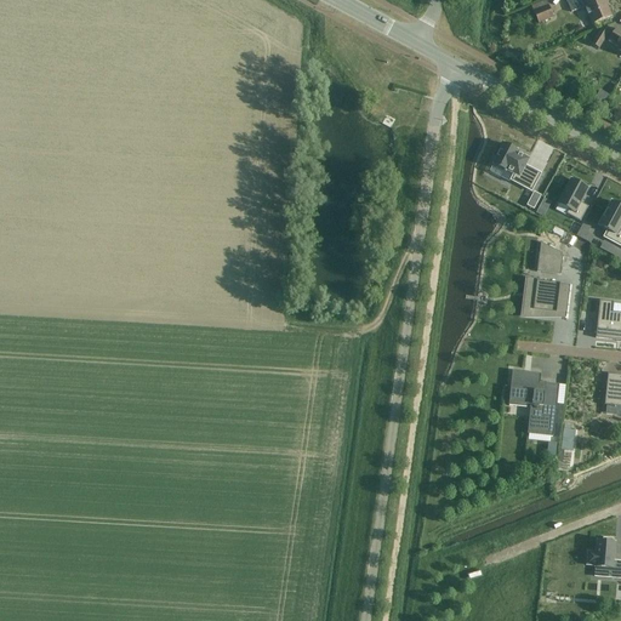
[(565,0),(571,12),(585,7),(592,24),(611,17),(604,0),(565,0)]
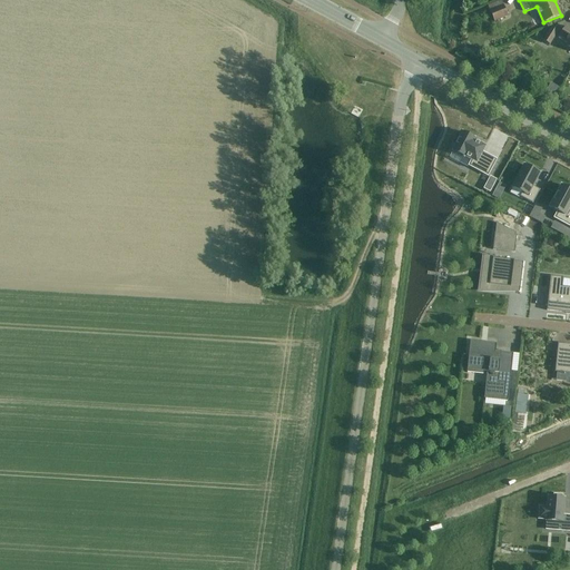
[(503,6),(490,11),(494,21),(508,16),(503,6)]
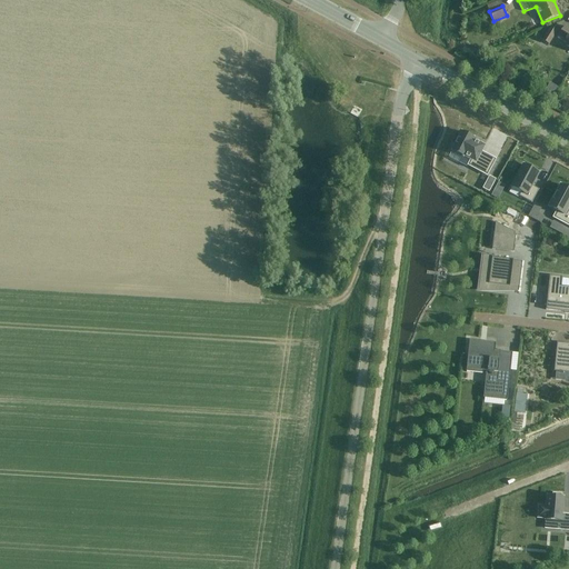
[(567,45),(566,46),(568,48),(568,29),(565,27),(557,39),(567,45)]
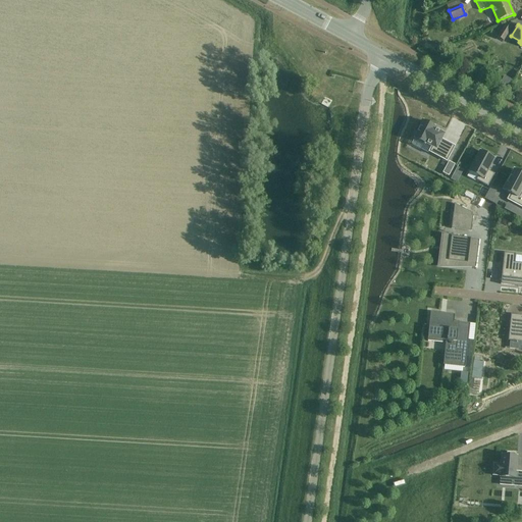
[(505,25),(498,37),(504,41),(511,30),(505,25)]
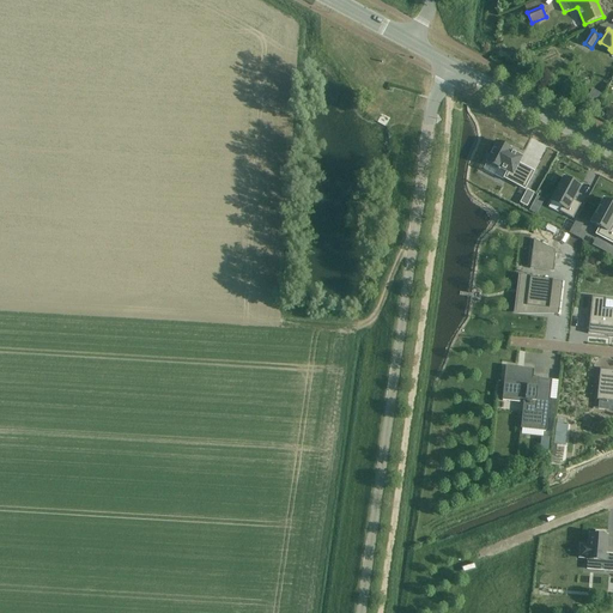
[(602,76),(598,84),(604,87),(608,78),(602,76)]
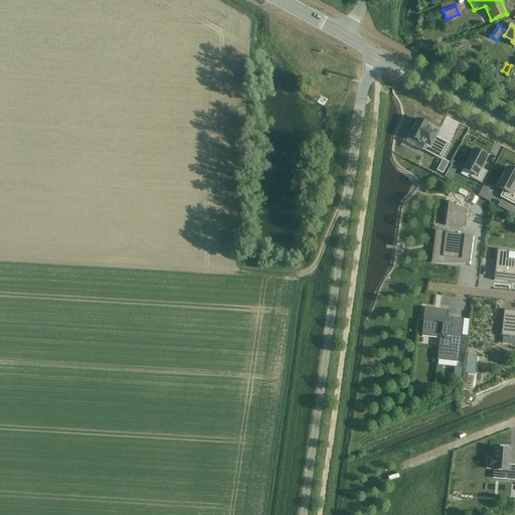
[(497,74),(493,81),(501,87),(505,79),(497,74)]
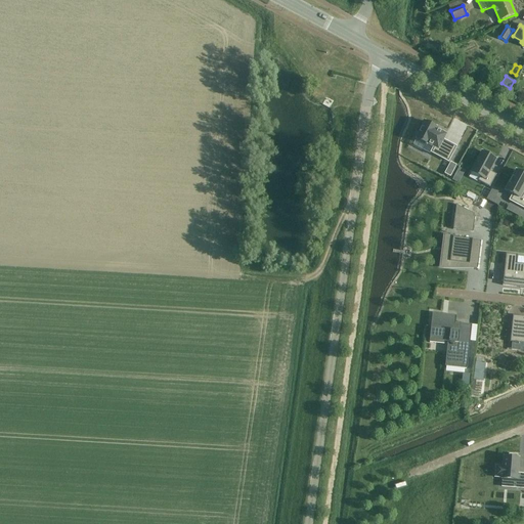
[(417,139),(413,145),(430,154),(431,153),(448,162),(456,147),(443,139),(446,134),(435,129),(436,127),(425,122),(416,138),(417,139)]
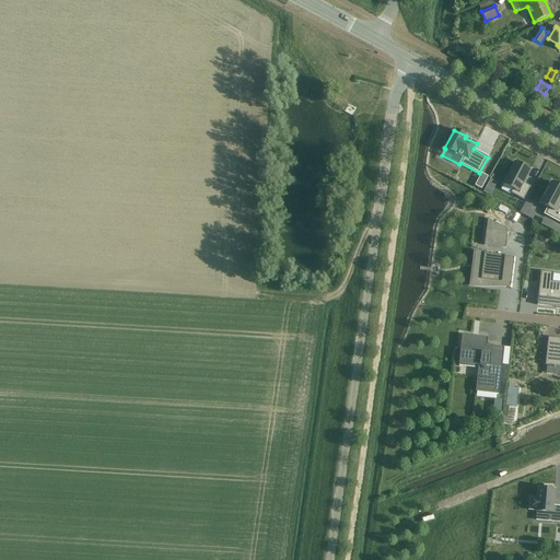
[(515,162),(503,184),(513,189),(511,194),(523,200),(531,187),(523,183),(531,171),(515,162)]
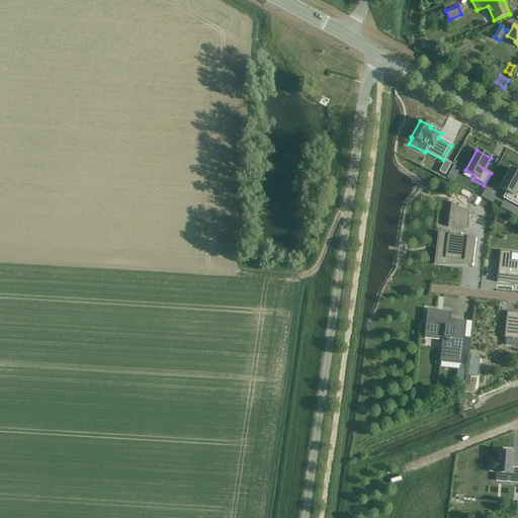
[(445,159),(440,170),(445,173),(451,162),(445,159)]
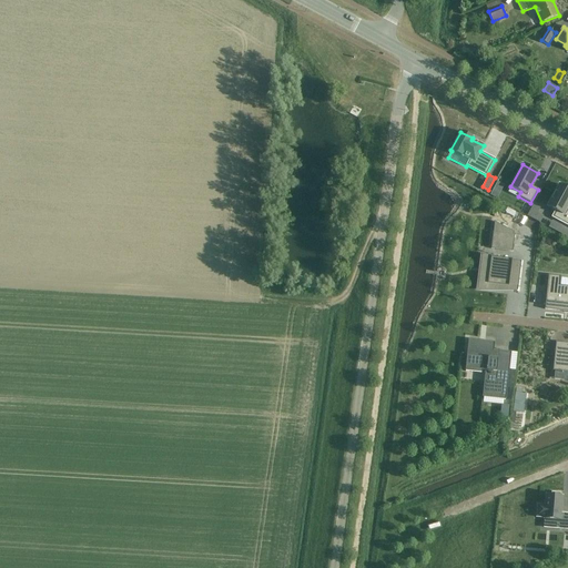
[(567,189),(559,184),(547,206),(556,211),(553,217),(567,225),(567,205),(567,189)]
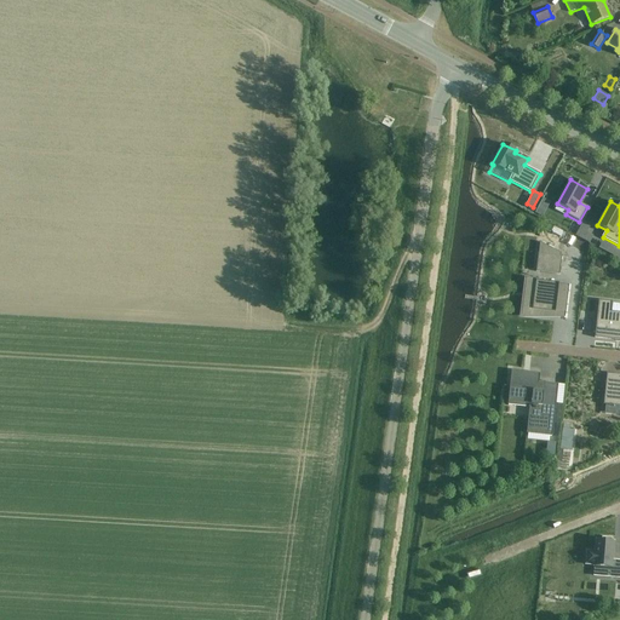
[(539,205),(535,211),(543,214),(546,208),(539,205)]
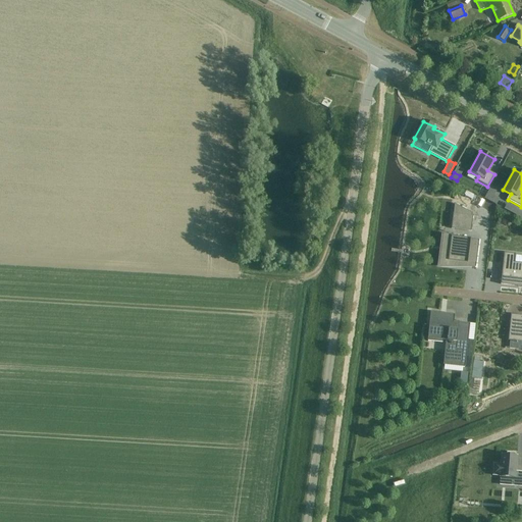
[(491,187),(485,198),(497,204),(500,197),(494,195),(497,189),(491,187)]
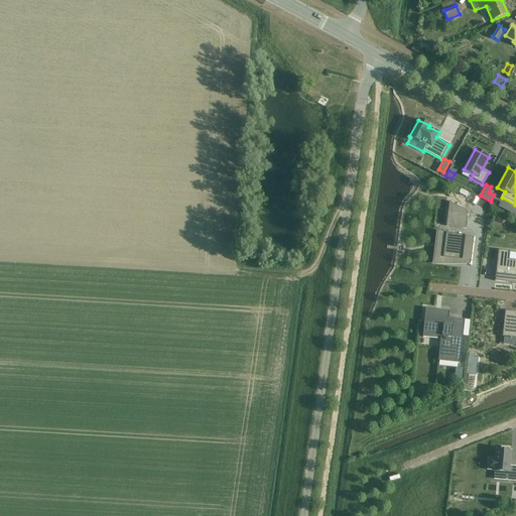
[(449,202),(446,226),(466,229),(468,214),(467,214),(467,211),(449,202)]
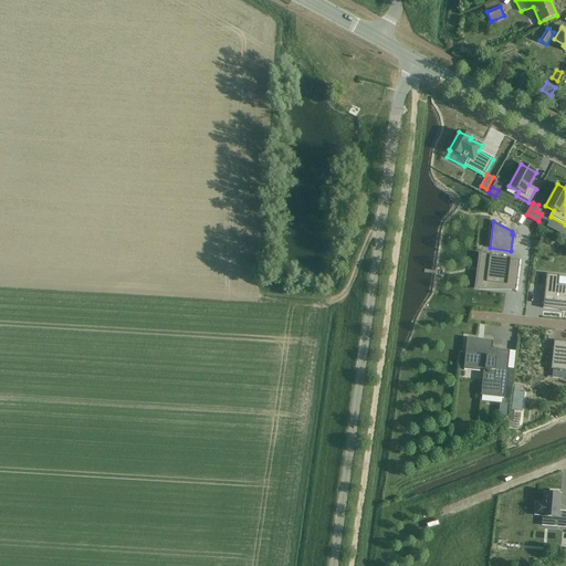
[(565,227),(556,222),(553,229),(565,234),(565,232),(565,227)]
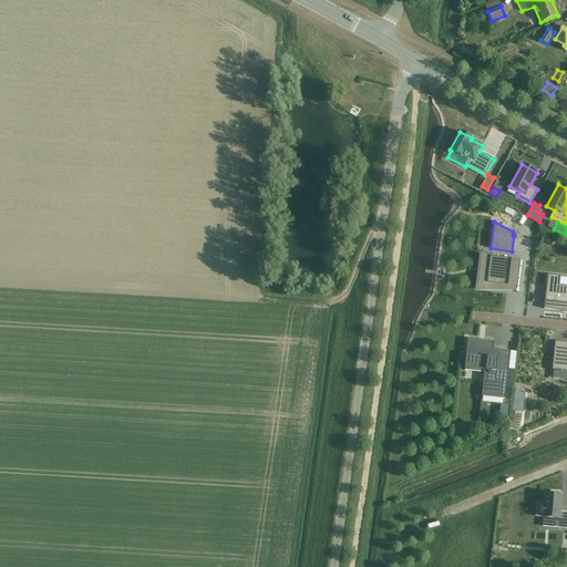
[(478,274),(477,288),(491,289),(492,284),(508,286),(508,285),(517,286),(521,261),(512,260),(512,259),(493,257),(493,256),(481,254),(480,254),(480,255),(482,255),(480,267),(484,268),(484,275),(478,274)]
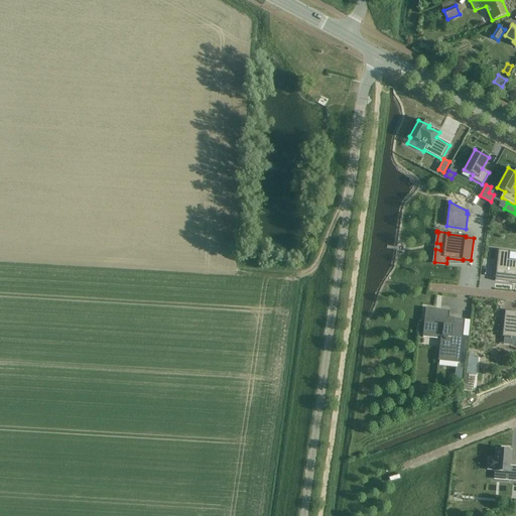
[(498,250),(495,281),(515,283),(515,251),(510,251),(498,250)]
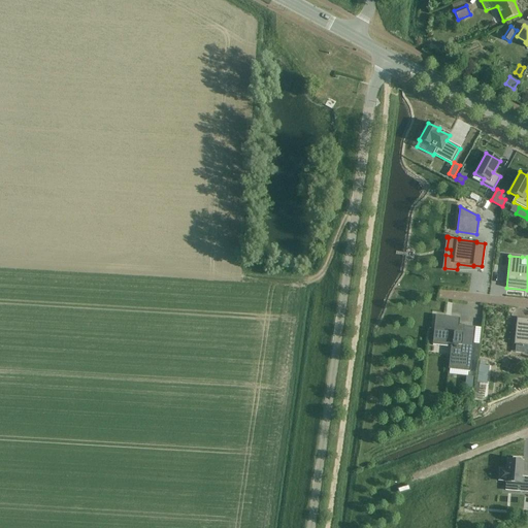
[(470,371),(475,328),(459,326),(460,319),(435,316),(432,342),(451,344),(448,369),(470,371)]
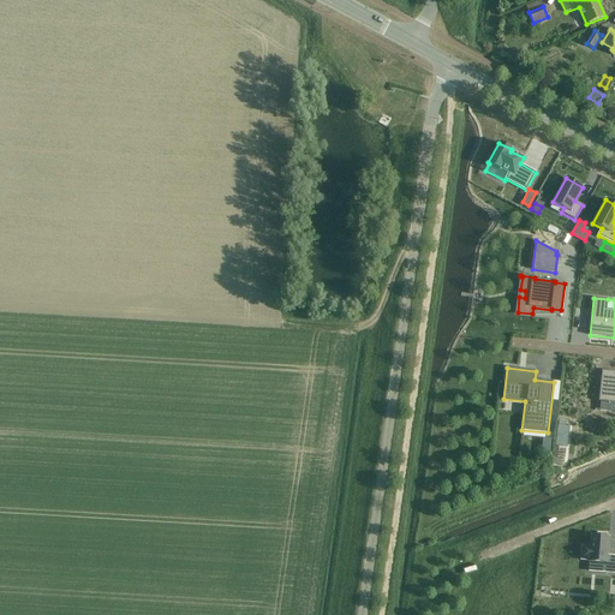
[(614,371),(602,371),(598,401),(601,402),(599,411),(614,412),(614,371)]
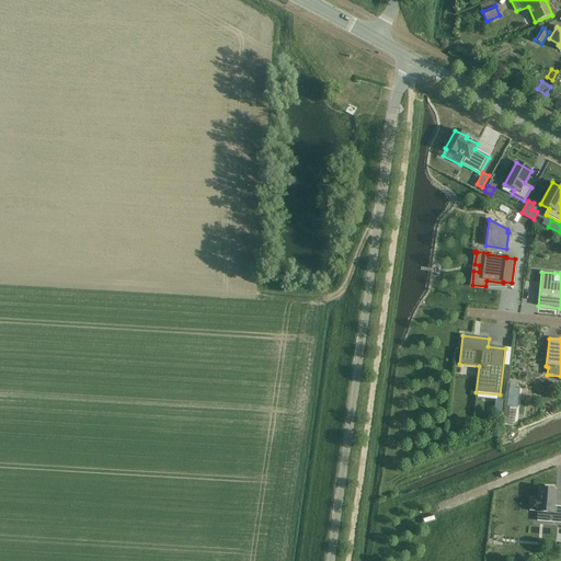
[(510,389),(508,398),(517,399),(518,390),(510,389)]
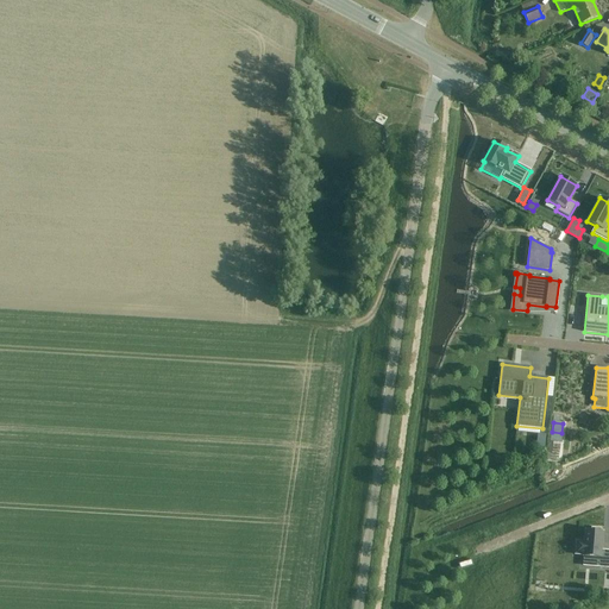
[(538,434),(537,447),(545,449),(546,434),(538,434)]
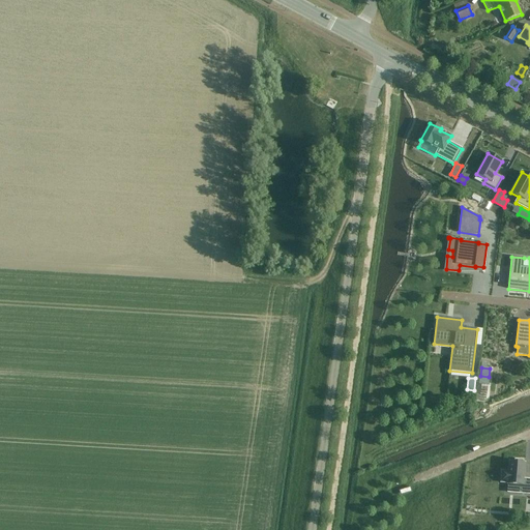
[(501,471),(500,482),(507,483),(507,493),(529,494),(529,490),(529,479),(524,479),(525,463),(523,463),(523,461),(514,460),(514,462),(509,462),(508,472),(501,471)]
